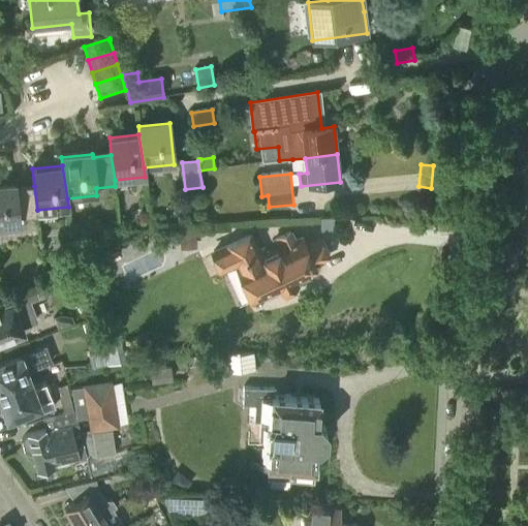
[(16,185),(0,186),(0,227),(20,226),(19,219),(38,217),(37,210),(34,186),(16,188),(16,185)]
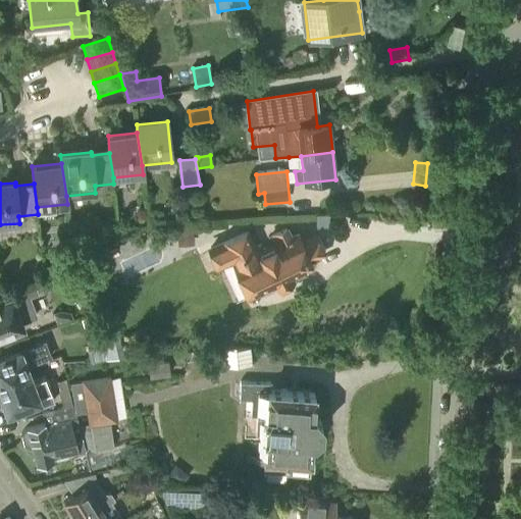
[(195,246),(194,230),(177,231),(178,248),(195,246)]
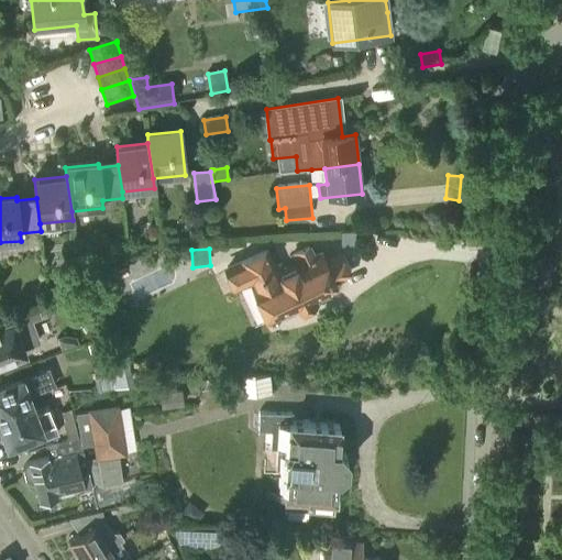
[(275,268),(266,252),(227,271),(235,288),(251,282),(270,321),(338,289),(334,283),(350,275),(340,255),(324,262),(321,255),(313,259),(309,249),(293,256),(297,266),(285,272),(282,265),(275,268)]
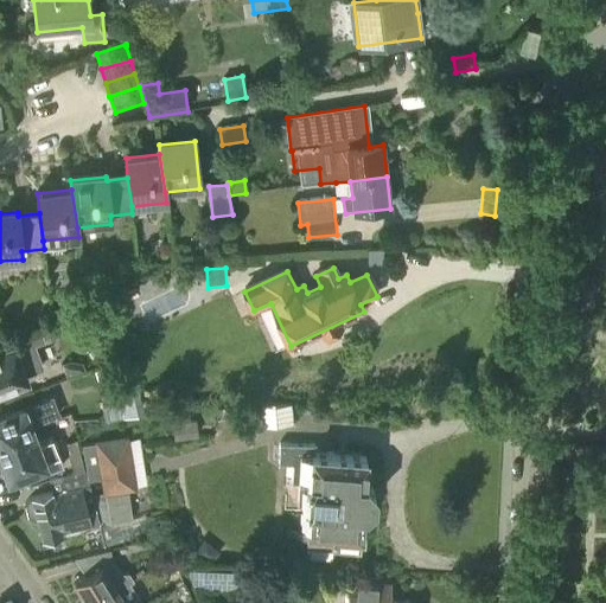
[(26,382),(25,382),(18,360),(31,355),(30,350),(45,344),(40,331),(5,345),(7,351),(0,353),(0,391),(25,383),(26,382)]
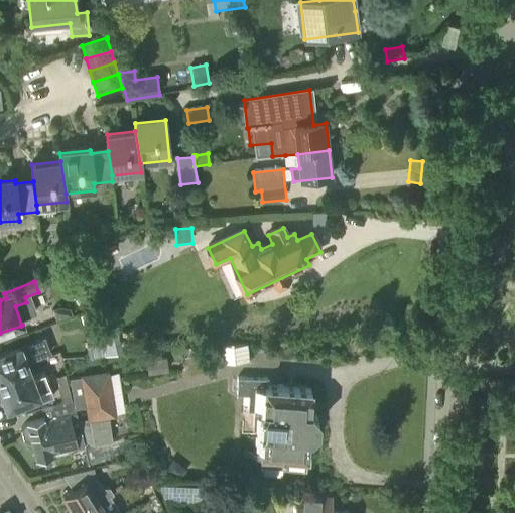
[(21,325),(22,325),(21,326),(25,337),(58,325),(73,319),(70,312),(57,310),(53,311),(21,325)]
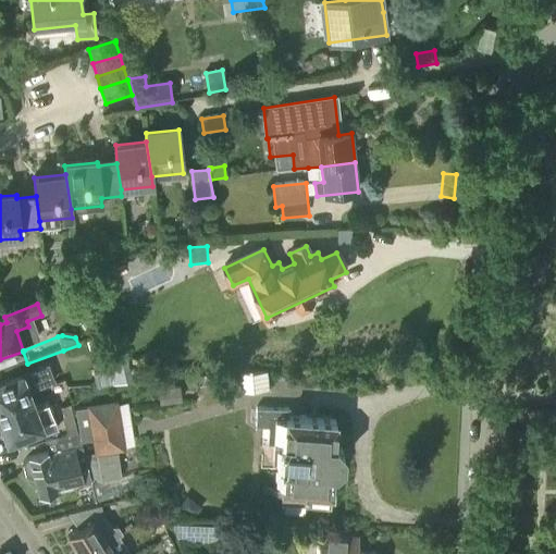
[(113,385),(126,383),(121,360),(108,364),(113,385)]
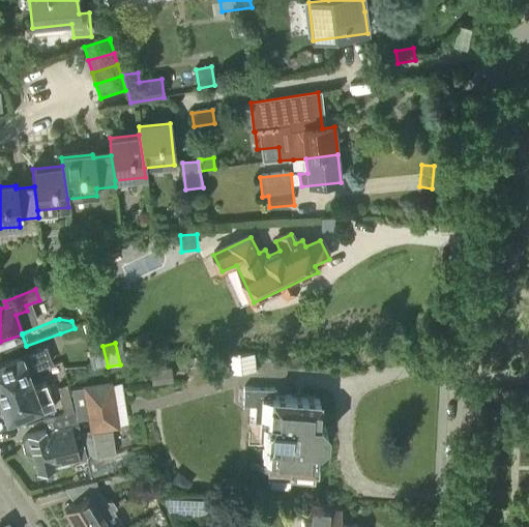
[(95,370),(107,367),(104,352),(96,354),(93,358),(95,370)]
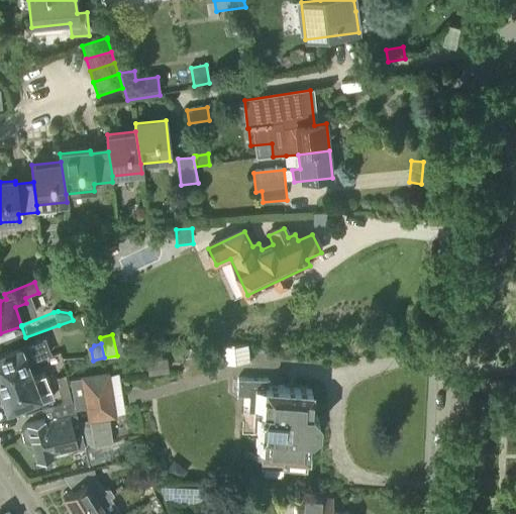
[(0,385),(29,374),(26,366),(40,361),(34,345),(20,350),(19,349),(0,356),(0,385)]
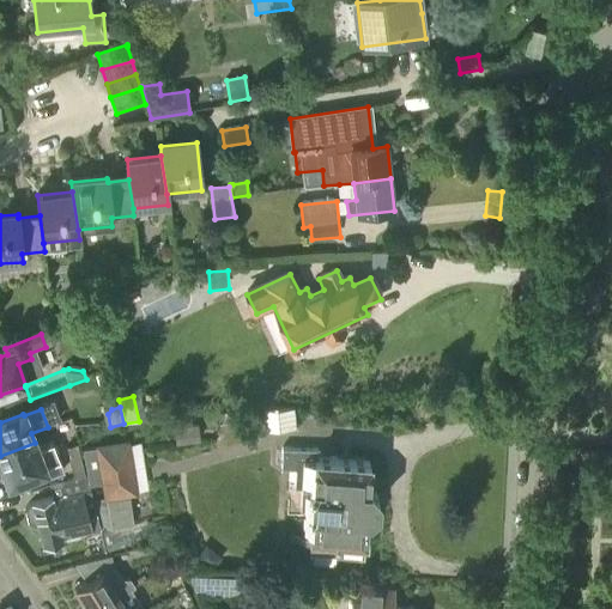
[(295,432),(294,412),(261,414),(262,434),(295,432)]
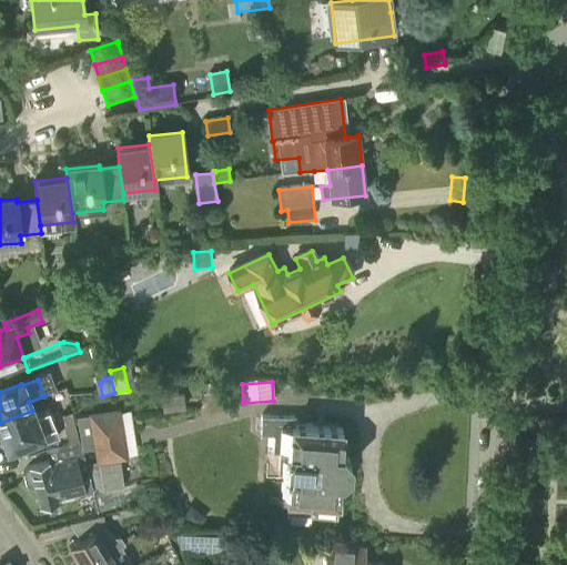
[(183,396),(161,399),(163,412),(185,410),(183,396)]
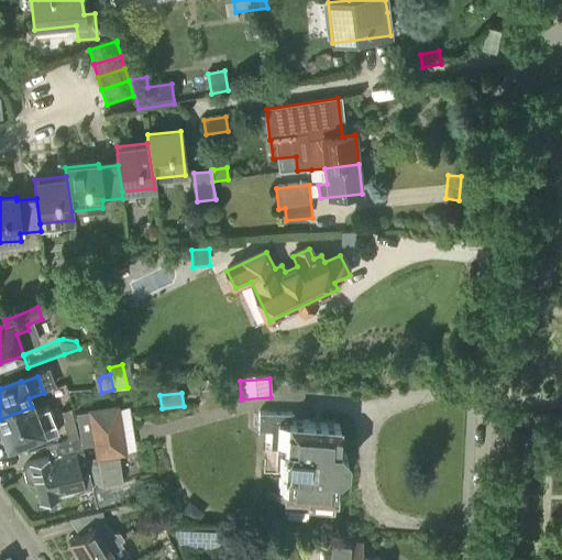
[(34,414),(32,407),(0,419),(0,424),(9,447),(42,434),(41,432),(56,427),(48,408),(34,414)]
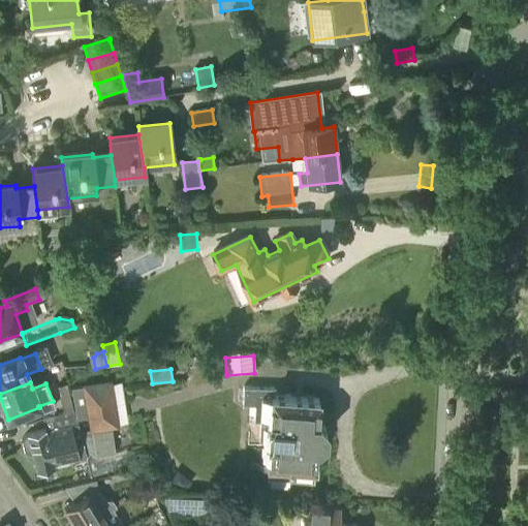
[(75,414),(76,422),(90,420),(96,459),(116,456),(112,428),(117,428),(110,384),(71,391),(75,413),(75,414)]
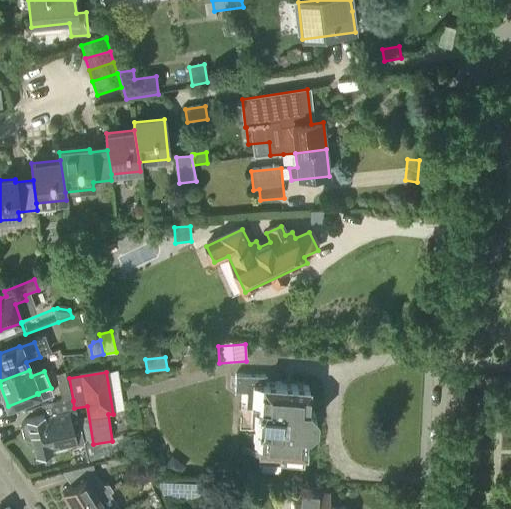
[(73,401),(73,400),(72,400),(66,373),(56,376),(63,403),(73,401)]
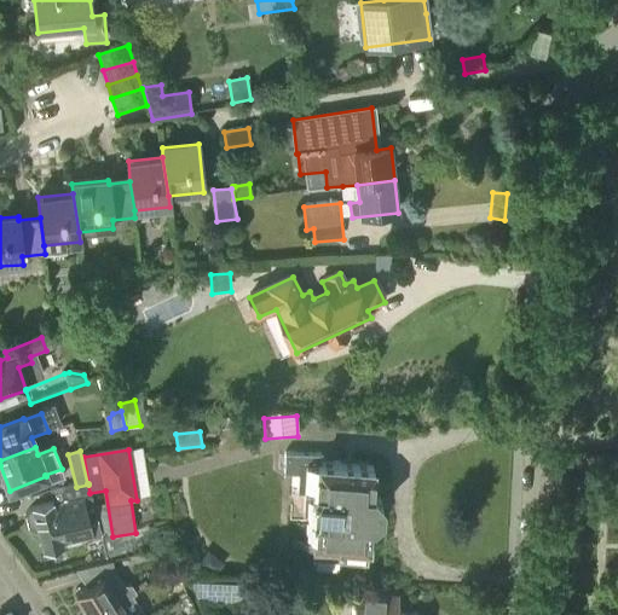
[(370,494),(373,469),(319,465),(321,456),(284,453),(283,474),(298,475),(296,493),(311,494),(311,498),(313,498),(312,517),(310,516),(310,520),(312,520),(312,521),(315,521),(313,546),(316,546),(315,558),(365,562),(367,549),(368,549),(369,523),(373,524),(381,516),(382,504),(374,494),(370,494)]
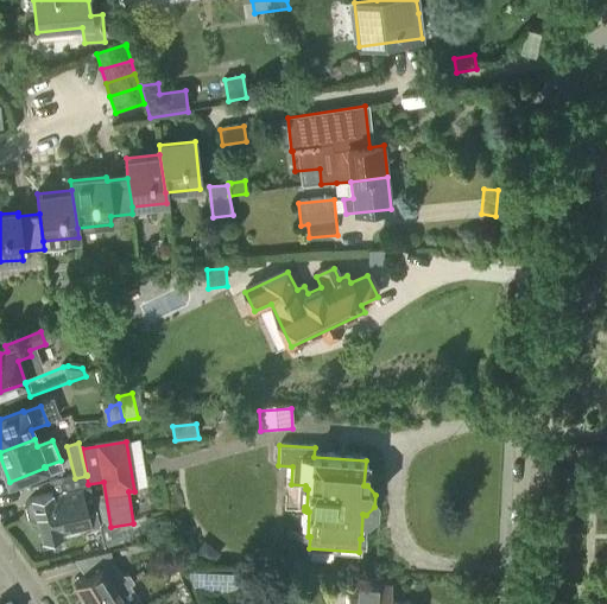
[(87,476),(75,478),(62,482),(64,494),(54,497),(54,496),(31,501),(25,508),(29,521),(39,525),(43,541),(62,536),(62,535),(92,528),(83,491),(90,489),(88,484),(87,476)]
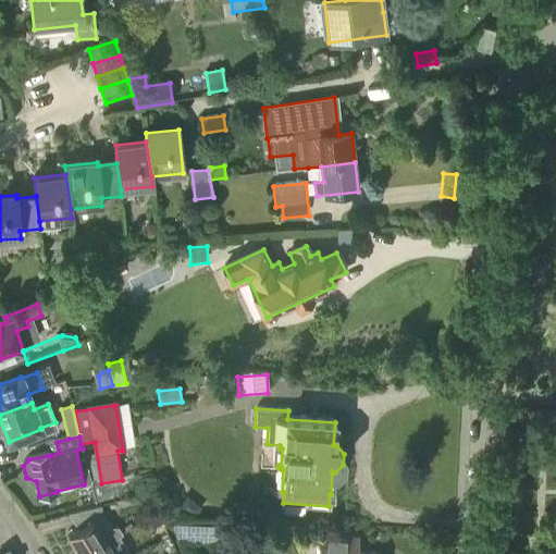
[(106,501),(155,489),(157,488),(152,474),(101,487),(106,501)]
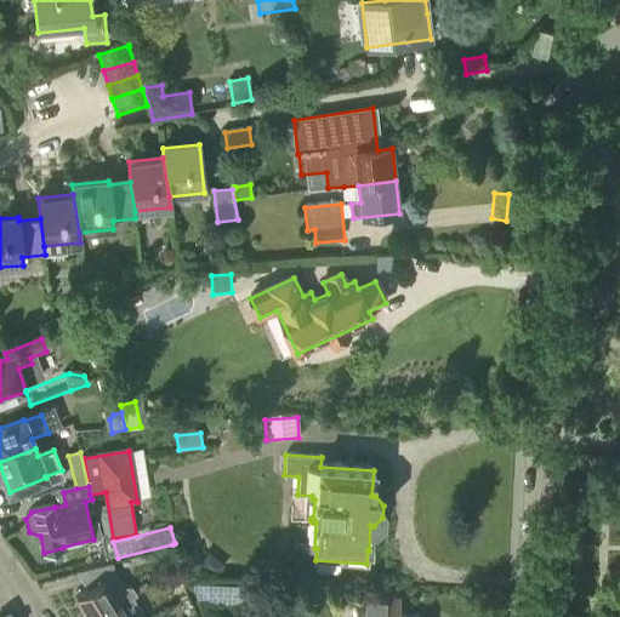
[(103,616),(120,606),(121,607),(137,599),(138,598),(138,596),(134,589),(125,589),(115,576),(108,565),(77,573),(87,592),(77,599),(87,616),(103,616)]
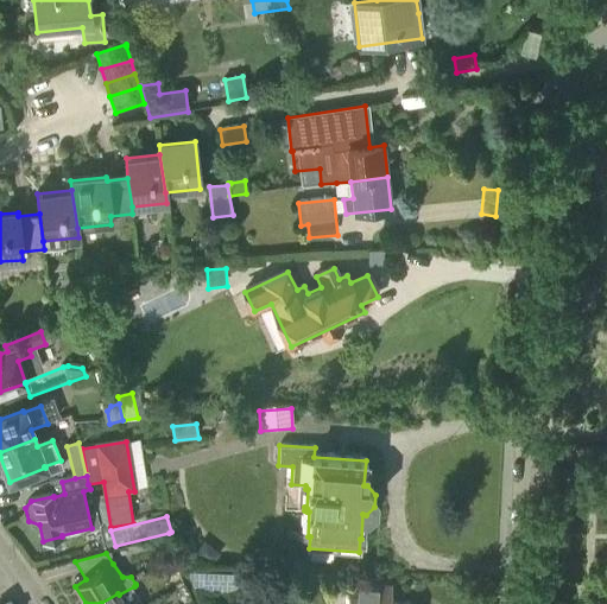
[(188,567),(188,587),(240,589),(241,570),(188,567)]
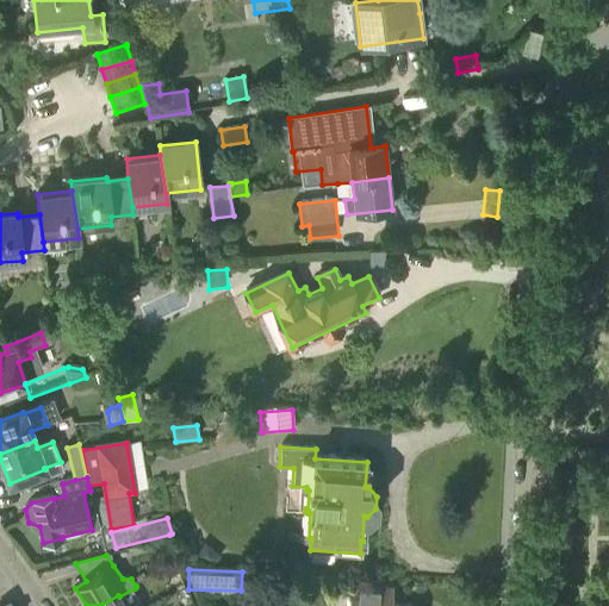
[(350,586),(349,605),(393,605),(395,588),(350,586)]
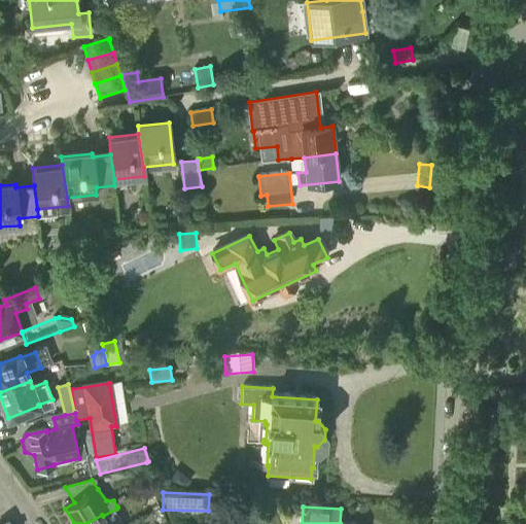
[(102,515),(88,523),(107,523),(103,516),(102,515)]
